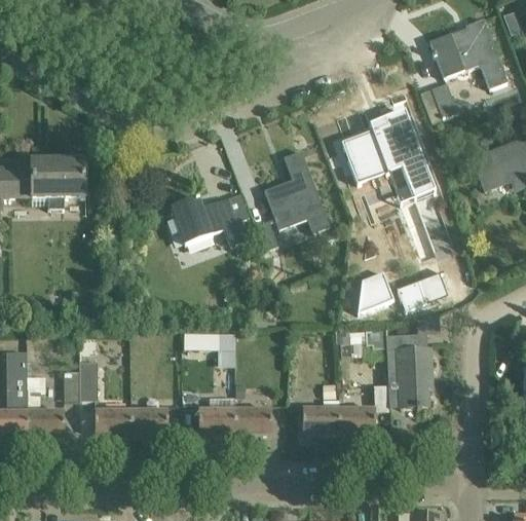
[(511,33),(520,29),(514,12),(503,16),(511,33)]
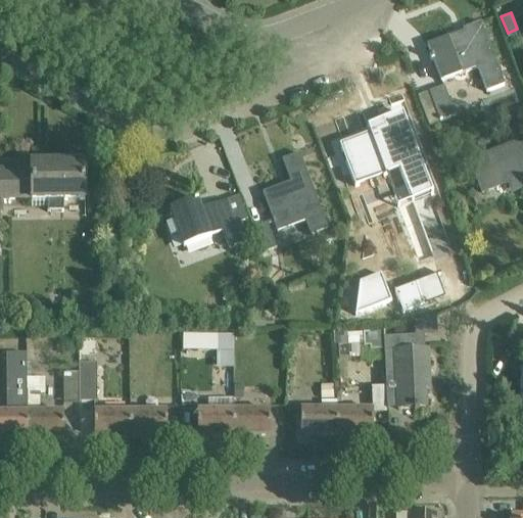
[(505,82),(488,38),(481,18),(463,26),(465,30),(448,36),(448,34),(427,41),(431,52),(429,52),(431,57),(433,56),(441,77),(477,63),(487,89),(505,82)]
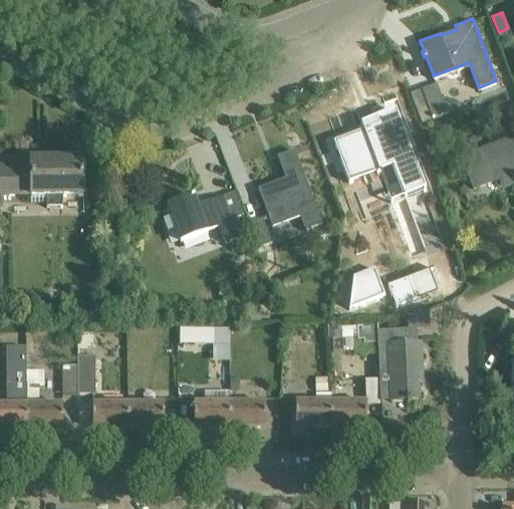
[(436,81),(421,86),(431,115),(446,110),(436,81)]
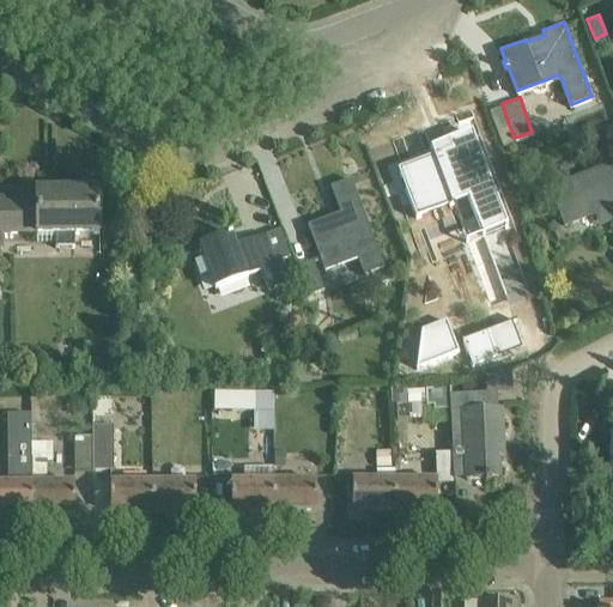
[(451,147),(399,167),(413,205),(466,184),(484,231),(505,224),(501,212),(502,211),(472,131),(448,139),(451,147)]
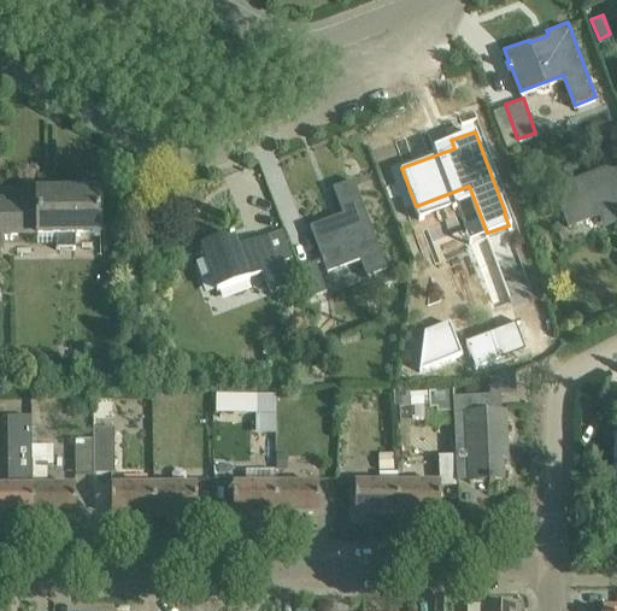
[(616,217),(616,166),(616,164),(556,188),(560,201),(558,203),(560,209),(563,207),(569,223),(611,206),(616,218),(616,217)]
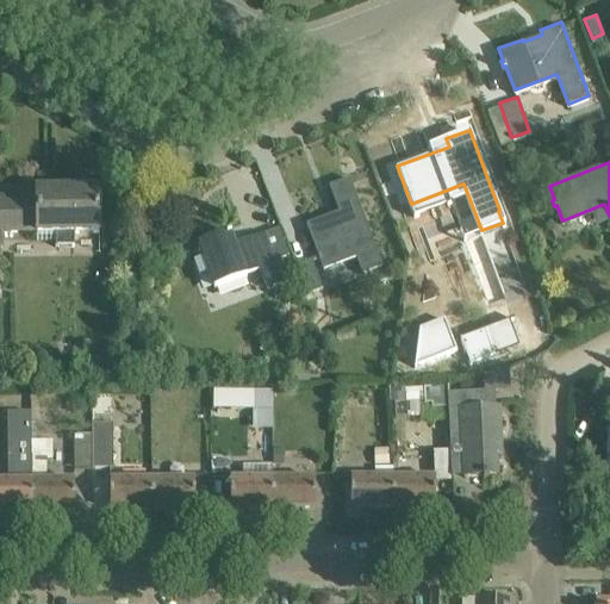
[(383,263),(358,198),(349,175),(329,182),(341,213),(309,226),(322,262),(354,250),(362,271),(383,263)]
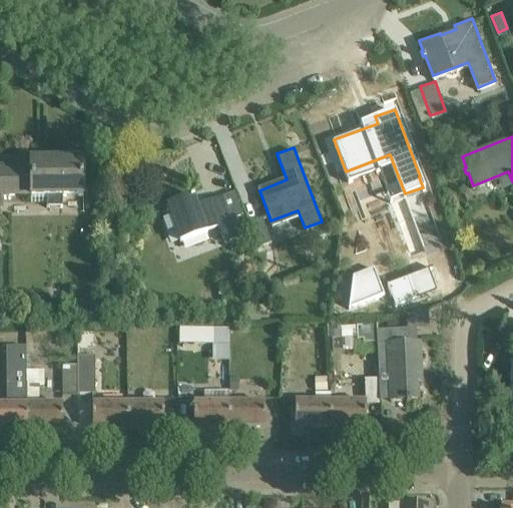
[(83,192),(83,176),(83,156),(31,157),(31,166),(21,166),(21,163),(0,163),(0,202),(1,203),(1,190),(31,190),(31,192),(47,192),(47,203),(63,203),(62,192),(83,192)]
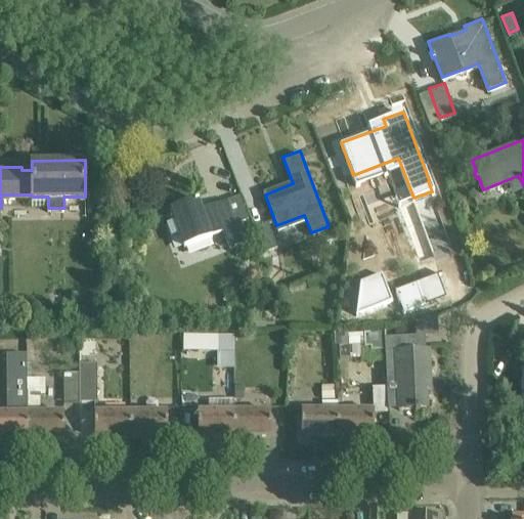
[(236,222),(227,198),(202,207),(198,197),(170,207),(177,226),(184,245),(212,234),(212,233),(223,229),(230,246),(247,239),(241,221),(236,222)]
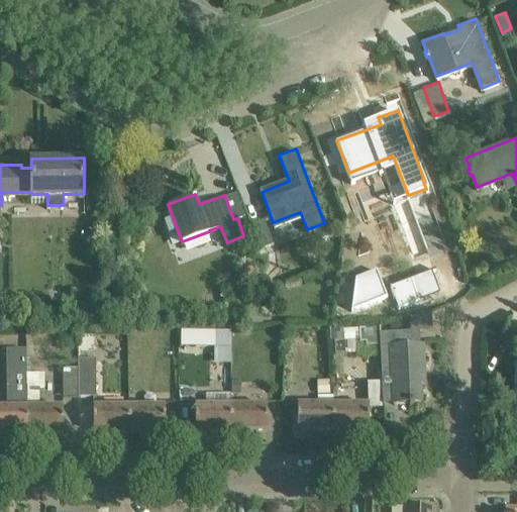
[(264,217),(250,222),(261,246),(274,241),(264,217)]
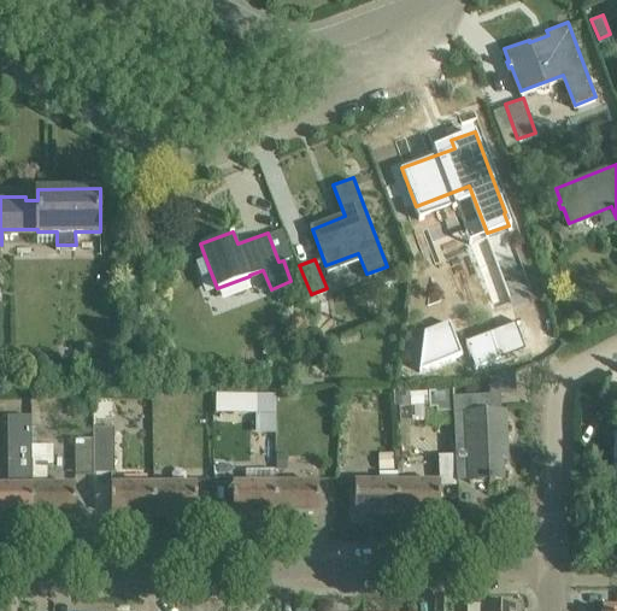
[(424,329),(419,366),(462,351),(450,319),(424,329)]
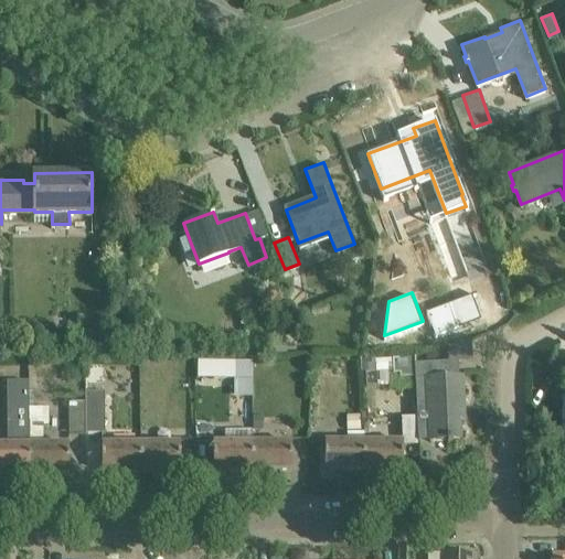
[(449,303),(427,311),(436,334),(458,325),(449,303)]
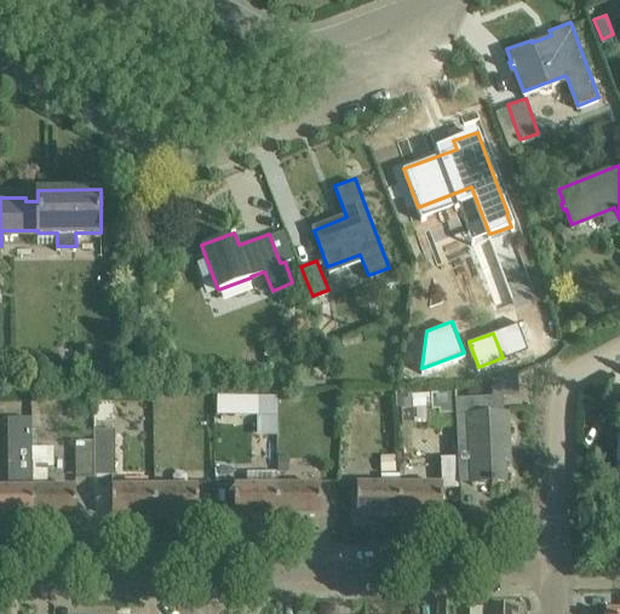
[(499,394),(455,396),(454,389),(430,390),(431,407),(438,406),(438,411),(455,411),(458,460),(459,477),(472,477),(472,481),(491,480),(492,482),(497,482),(497,480),(504,478),(503,457),(500,457),(500,443),(507,443),(506,411),(499,412),(499,394)]
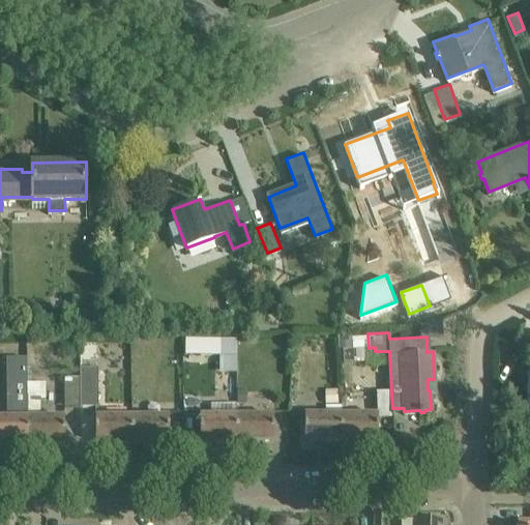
[(185,336),(185,352),(217,353),(217,336),(185,336)]
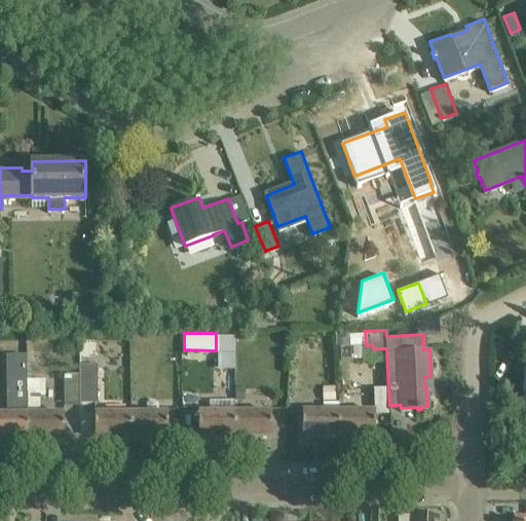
[(7,411),(0,411),(0,437),(28,437),(28,395),(27,394),(27,352),(6,352),(7,411)]
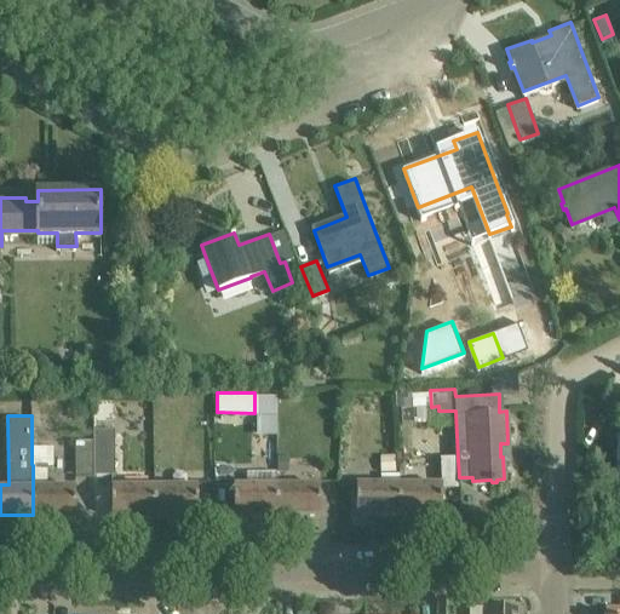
[(93,472),(115,471),(114,426),(93,426),(93,472)]
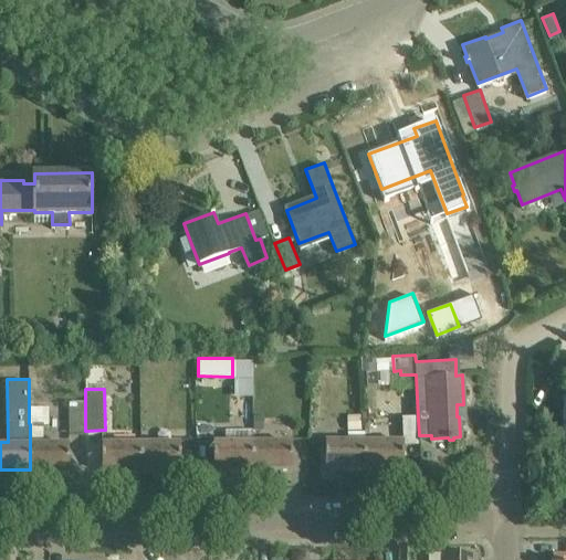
[(215,408),(197,408),(197,433),(213,432),(215,408)]
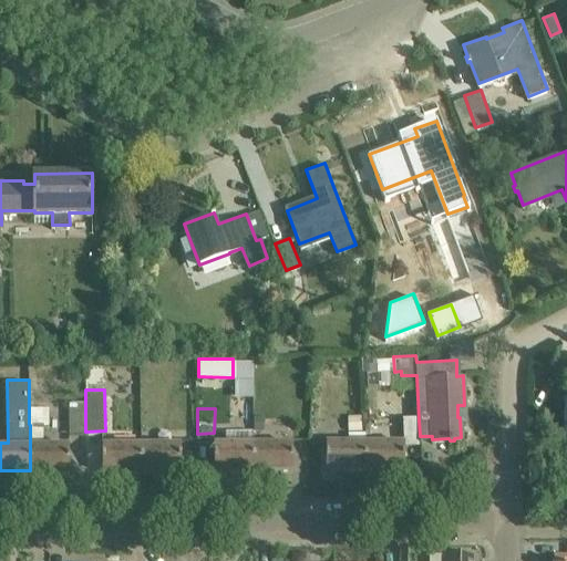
[(30,425),(30,470),(69,470),(69,443),(43,443),(43,425),(30,425)]
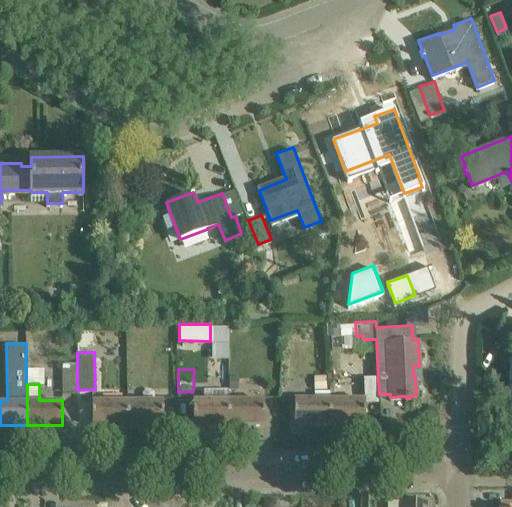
[(204,399),(193,399),(193,424),(229,423),(228,386),(204,387),(204,399)]
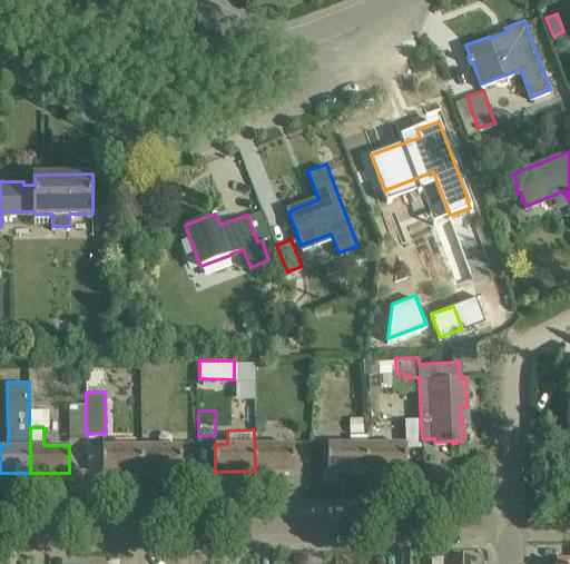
[(294,443),(255,444),(255,471),(294,471),(294,443)]
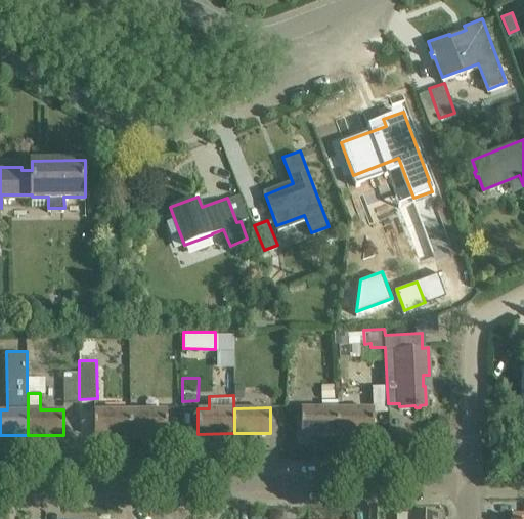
[(321,407),(301,407),(301,433),(338,432),(338,407),(321,407)]
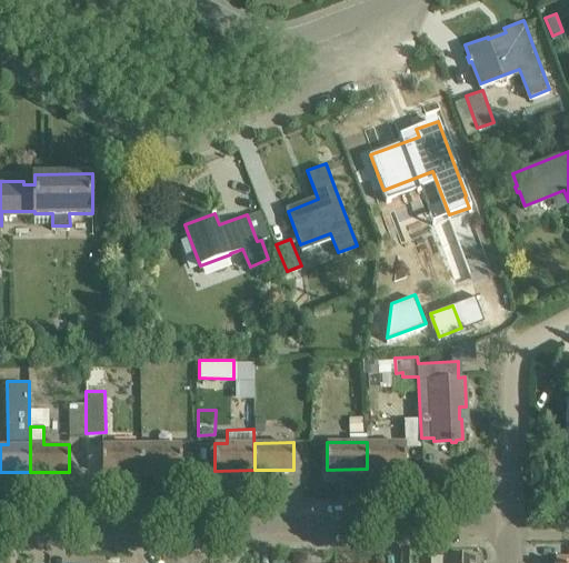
[(406,442),(367,442),(367,469),(406,469),(406,444),(406,442)]
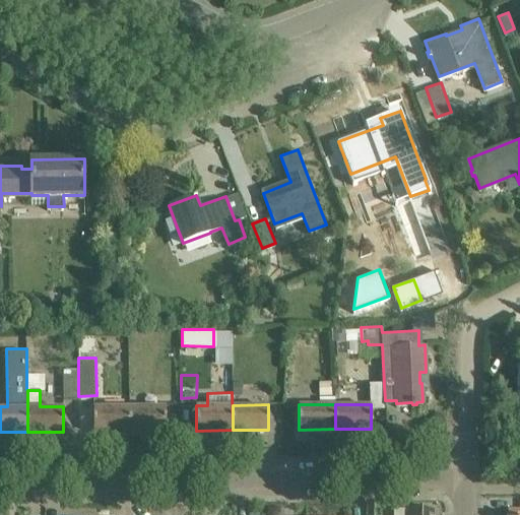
[(93,431),(130,431),(130,405),(93,406),(93,431)]
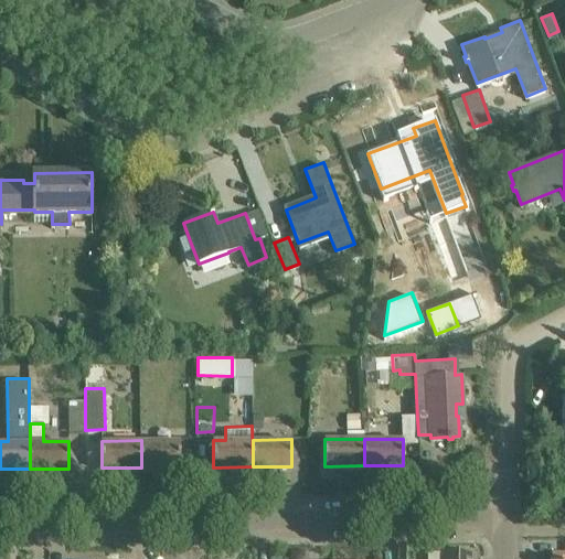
[(180,468),(180,445),(180,440),(141,440),(141,468),(180,468)]
